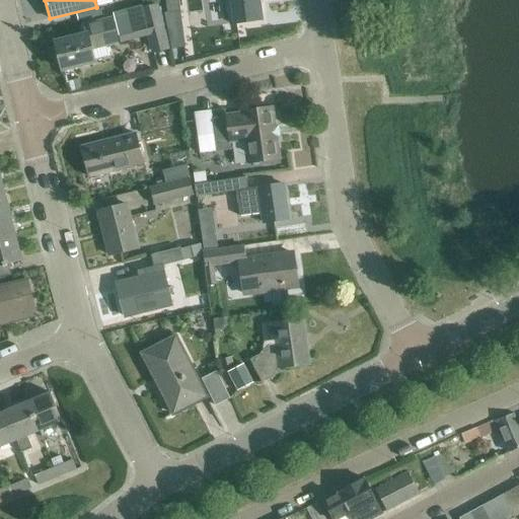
[(164,0),(167,14),(179,12),(177,0),(164,0)]
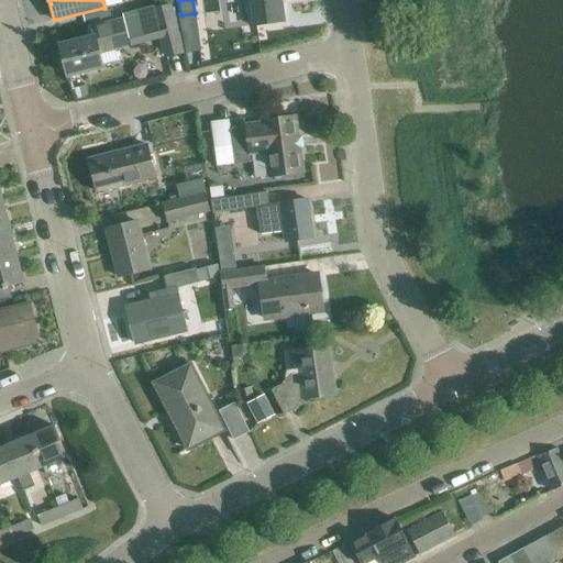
[(247,0),(251,29),(283,24),(279,0),(247,0)]
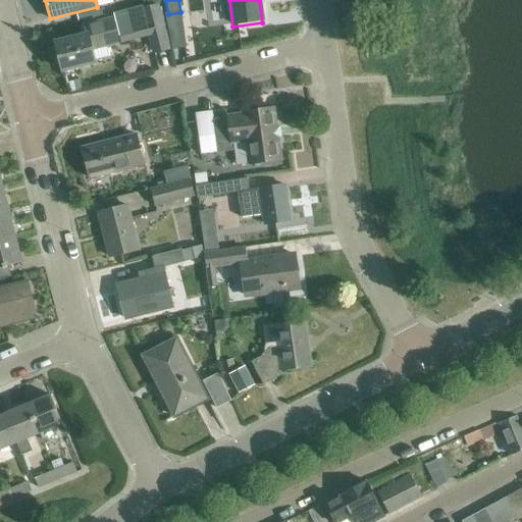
[(142,11),(153,54),(167,51),(157,7),(142,11)]
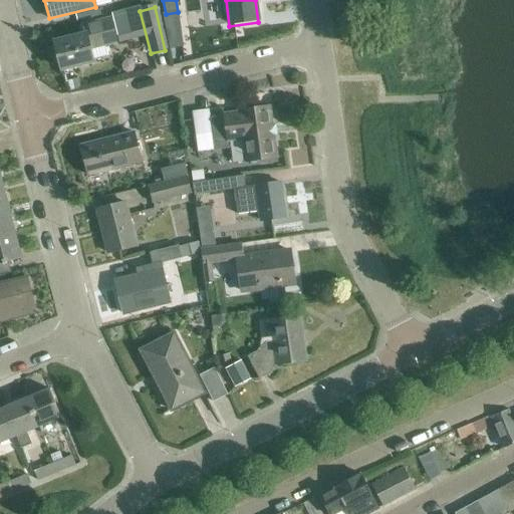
[(83,28),(85,36),(55,43),(61,70),(92,62),(89,49),(114,43),(109,22),(83,28)]
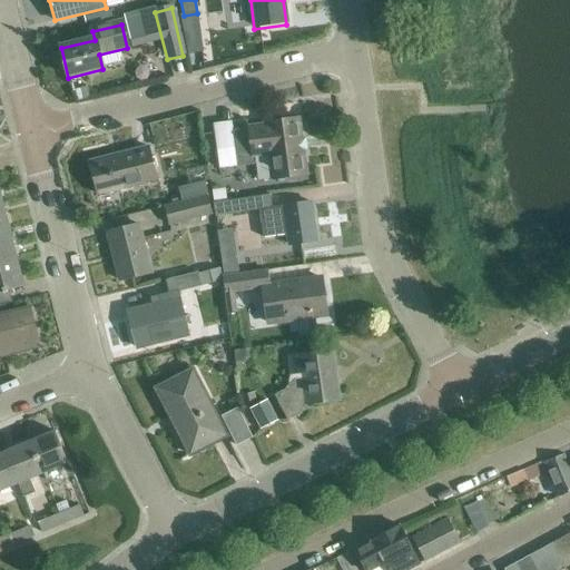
[(268,157),(272,182),(306,177),(298,119),(263,125),(264,126),(247,128),(247,130),(234,133),(238,169),(253,167),(252,159),(268,157)]
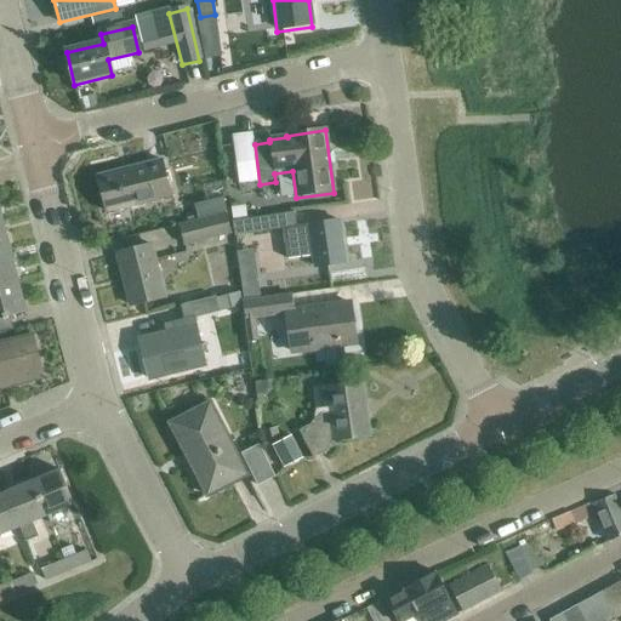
[(98,177),(107,214),(172,197),(163,160),(98,177)]
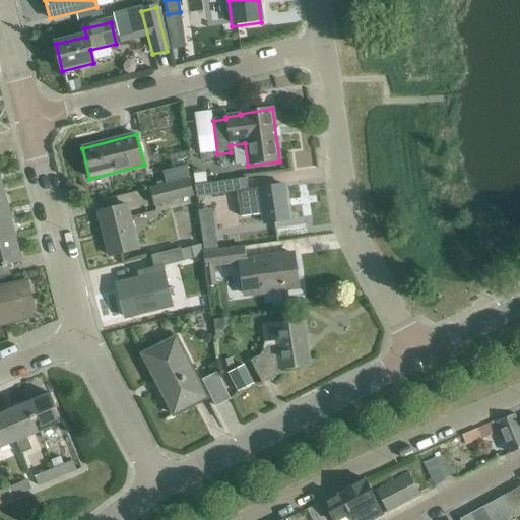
[(186,166),(161,172),(166,185),(189,178),(186,166)]
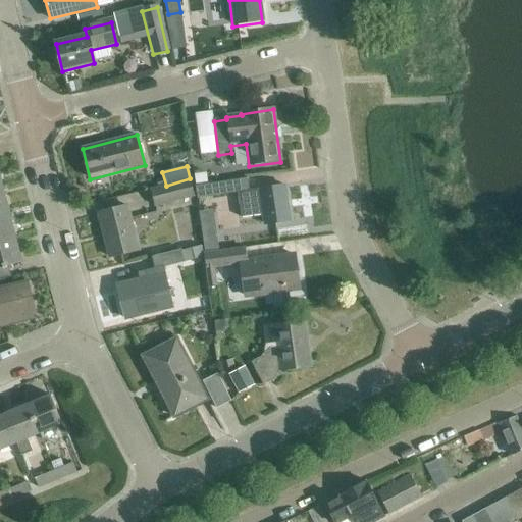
[(149,190),(154,207),(195,197),(190,178),(166,186),(149,190)]
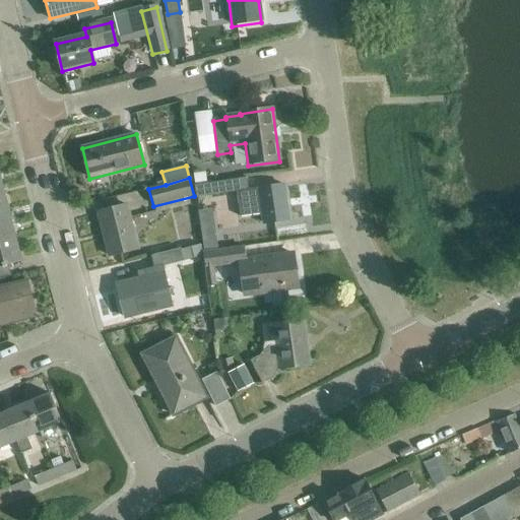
[(196,198),(236,193),(240,218),(263,215),(264,224),(288,220),(284,185),(248,190),(247,179),(194,186),(196,198)]
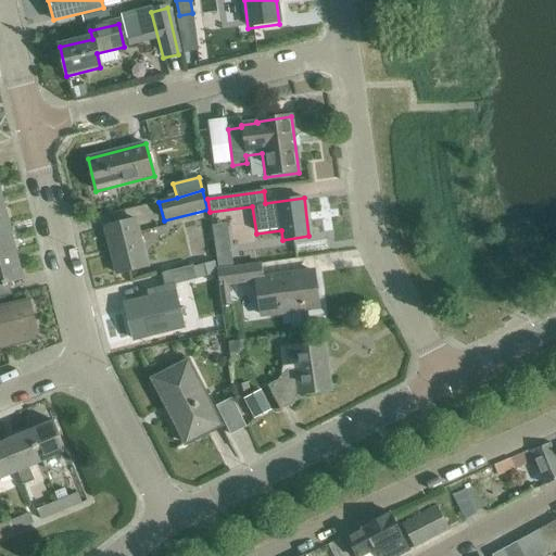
[(138,236),(135,223),(134,220),(104,228),(116,275),(147,267),(138,236)]
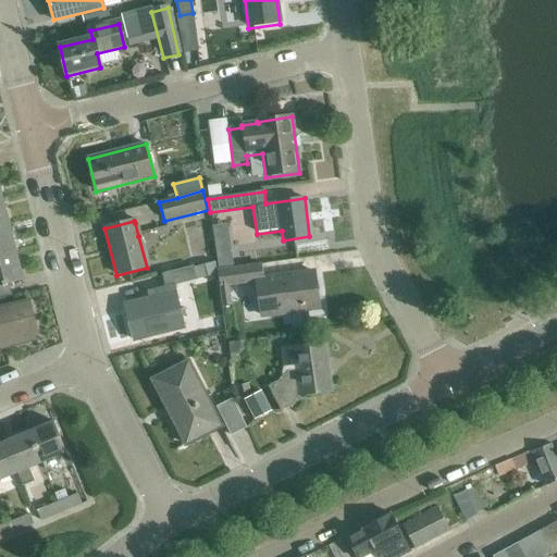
[(0,227),(0,257),(15,252),(9,225),(0,227)]
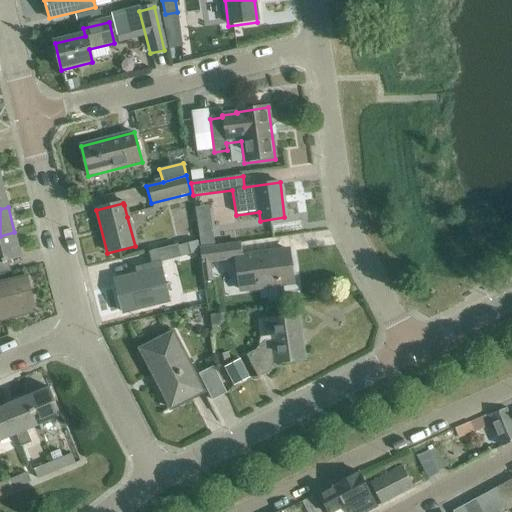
[(0,236),(0,262),(21,257),(14,232),(0,236)]
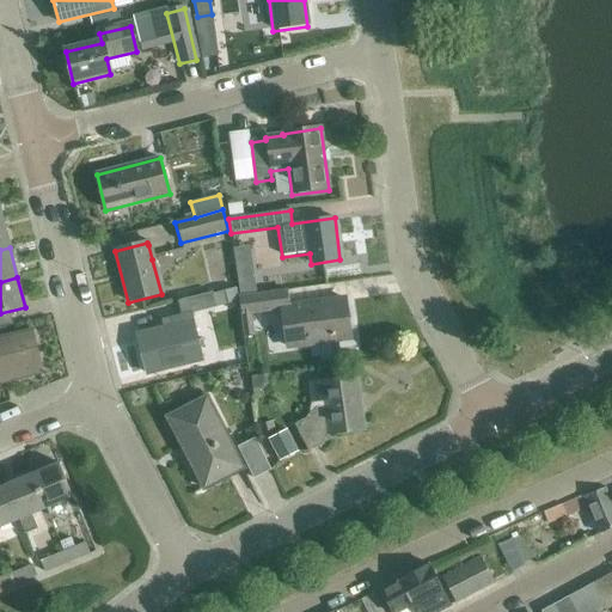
[(237,289),(212,295),(212,293),(178,301),(182,317),(169,320),(171,328),(136,336),(146,374),(201,360),(190,314),(239,303),(237,289)]
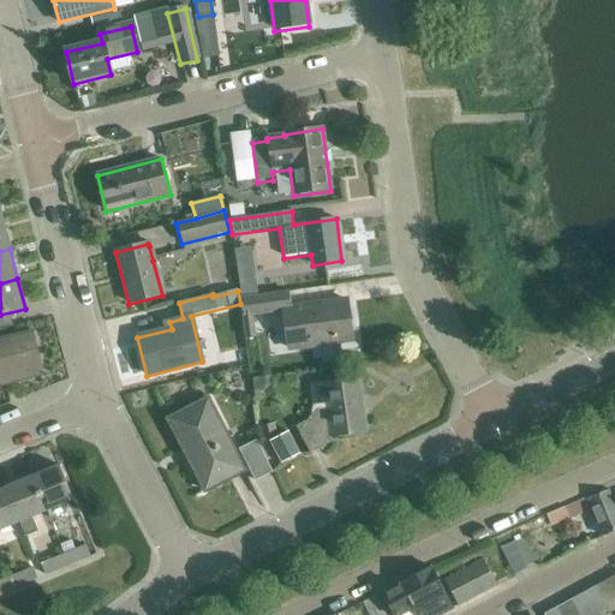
[(320,339),(352,334),(348,302),(290,310),(287,293),(240,299),(245,339),(257,338),(254,315),(284,311),(288,348),(321,344),(320,339)]
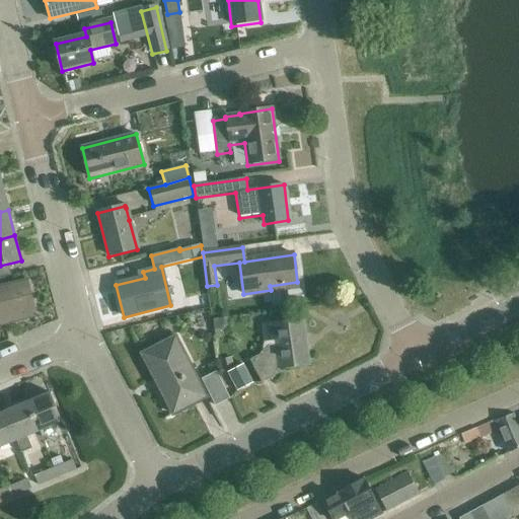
[(0,325),(4,325),(2,317),(33,310),(26,280),(0,285),(0,325)]
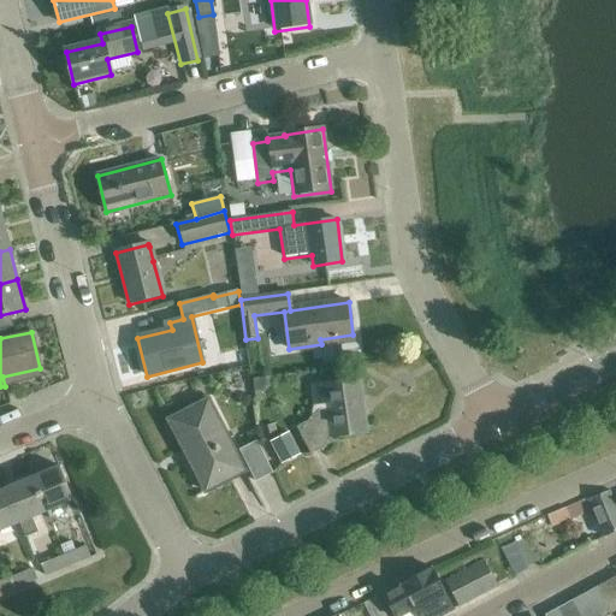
[(332,439),(366,434),(359,381),(324,385),(327,409),(321,410),(308,421),(309,424),(296,431),(309,457),(333,444),(332,439)]
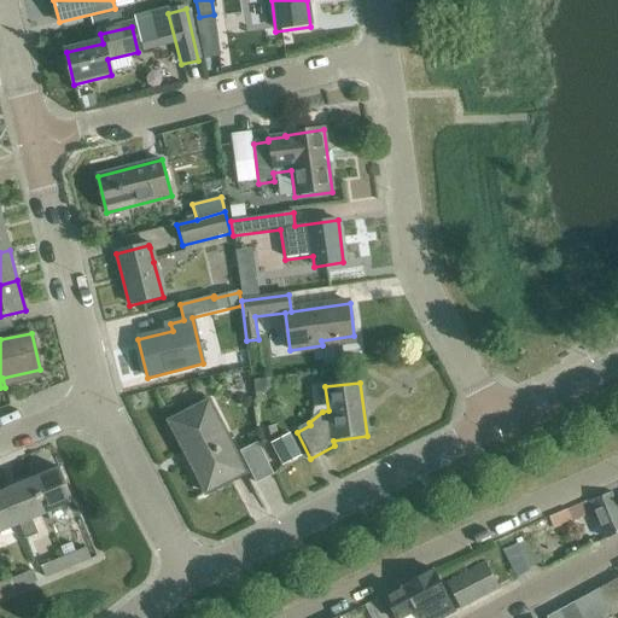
[(168,423),(204,494),(245,473),(208,402),(168,423)]
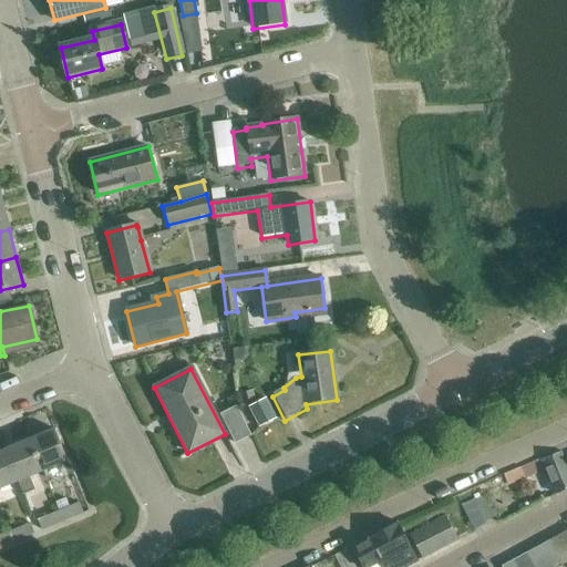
[(219,414),(235,443),(250,435),(235,405),(219,414)]
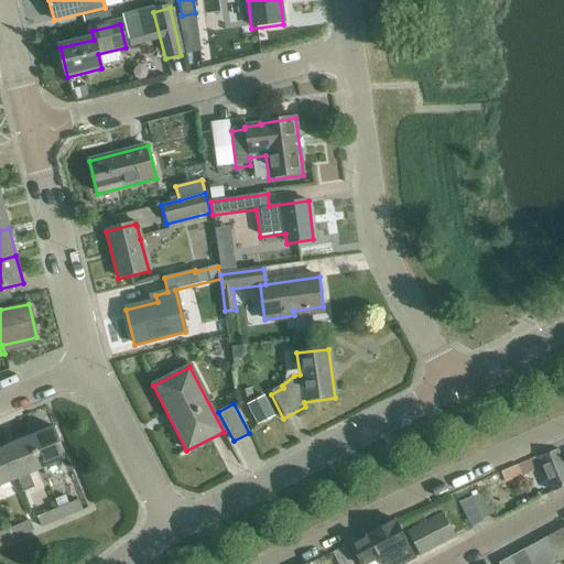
[(54,427),(29,438),(42,470),(68,461),(54,427)]
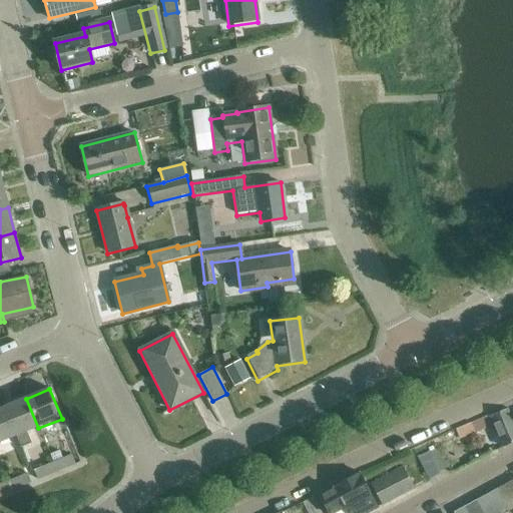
[(26,399),(4,408),(16,437),(21,449),(31,445),(26,433),(38,428),(26,399)]
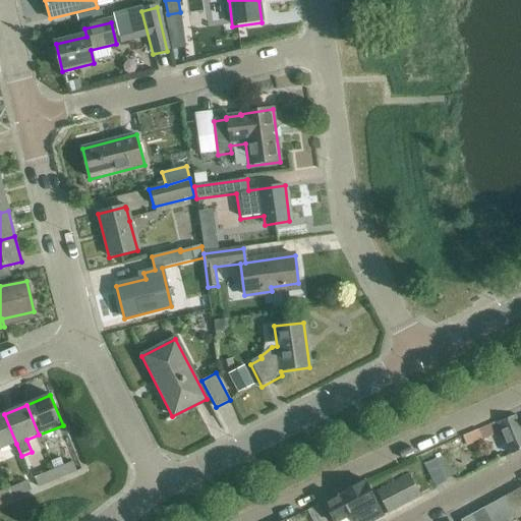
[(4,414),(0,415),(0,450),(16,444),(4,414)]
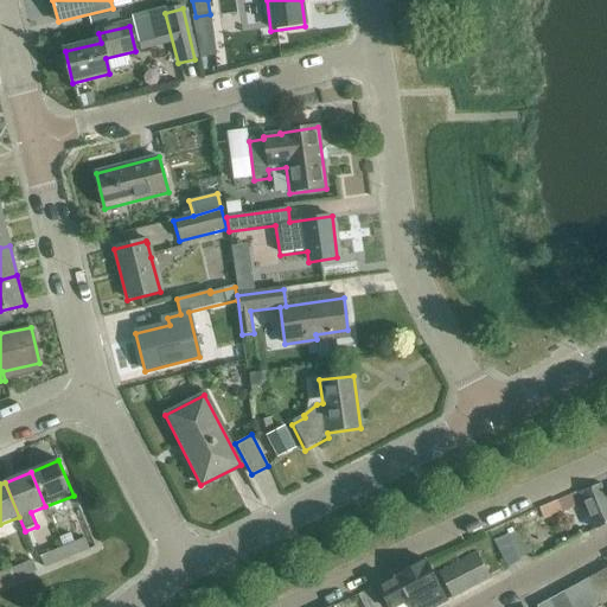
[(606,524),(606,503),(600,484),(579,493),(594,530),(606,524)]
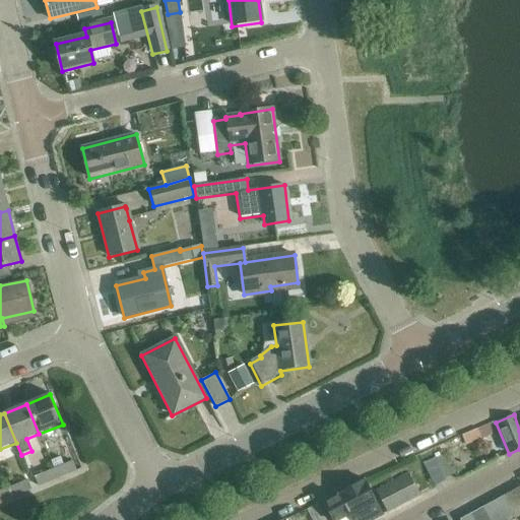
[(462,436),(466,446),(483,439),(479,429),(462,436)]
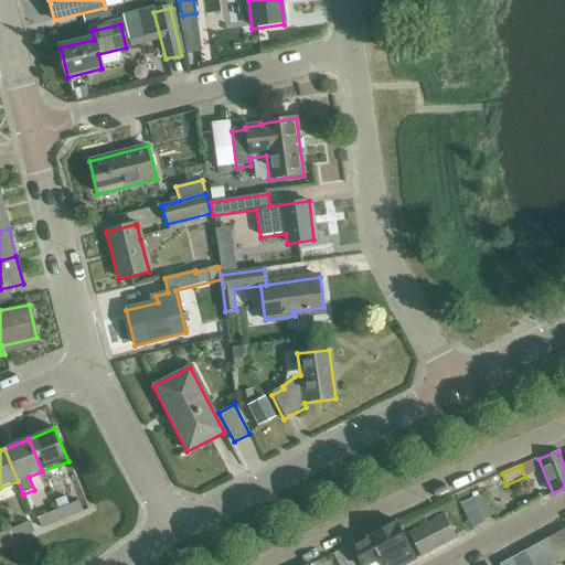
[(471,500),(482,521),(494,514),(483,493),(471,500)]
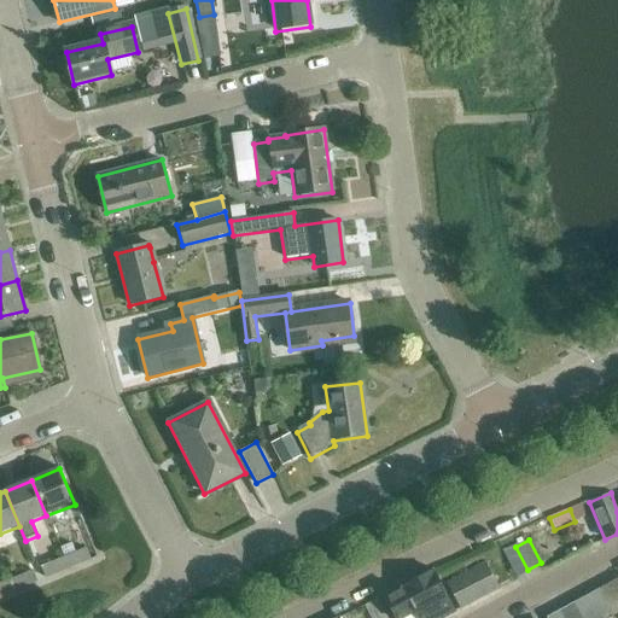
[(63,557),(68,569),(88,561),(82,548),(63,557)]
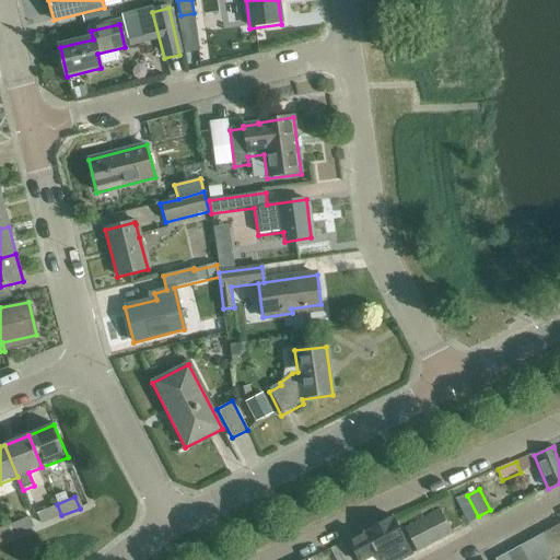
[(61,516),(56,504),(36,513),(41,525),(61,516)]
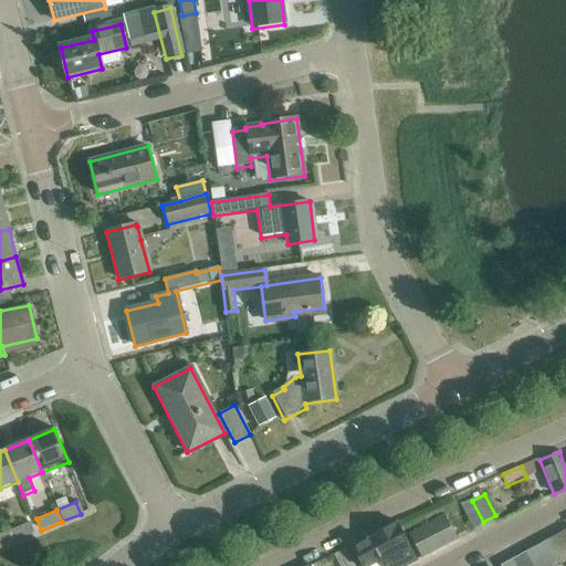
[(409,534),(421,558),(457,540),(444,516),(409,534)]
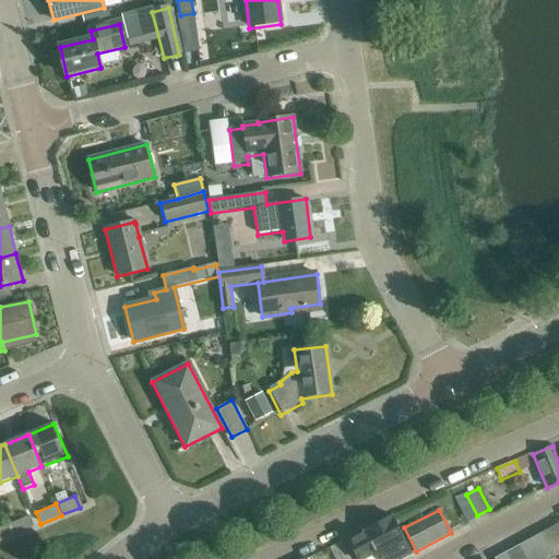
[(392,515),(365,531),(365,532),(348,540),(357,558),(402,558),(412,554),(392,515)]
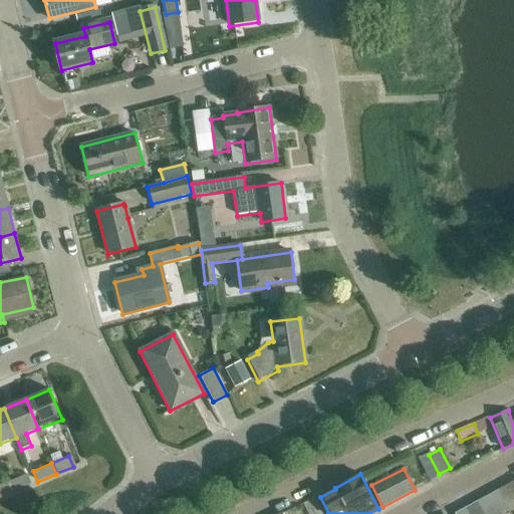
[(26,475),(8,482),(12,493),(31,485),(26,475)]
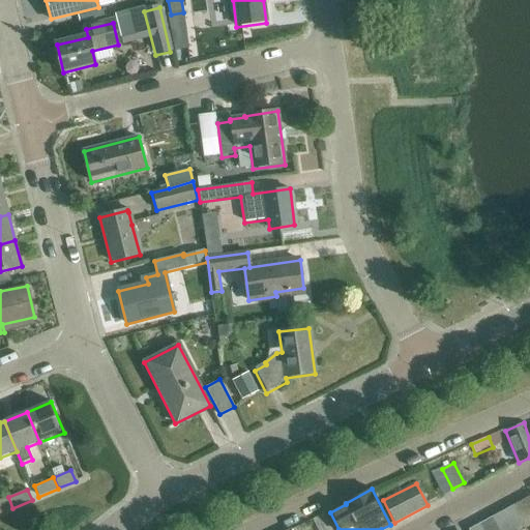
[(529,496),(512,506),(525,529),(529,526),(529,496)]
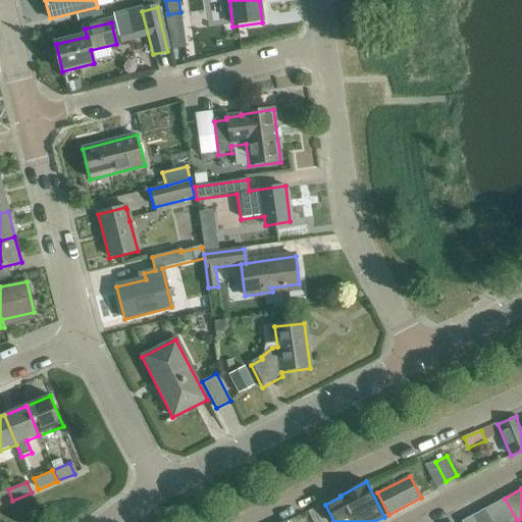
[(0,506),(12,501),(8,489),(0,492),(0,506)]
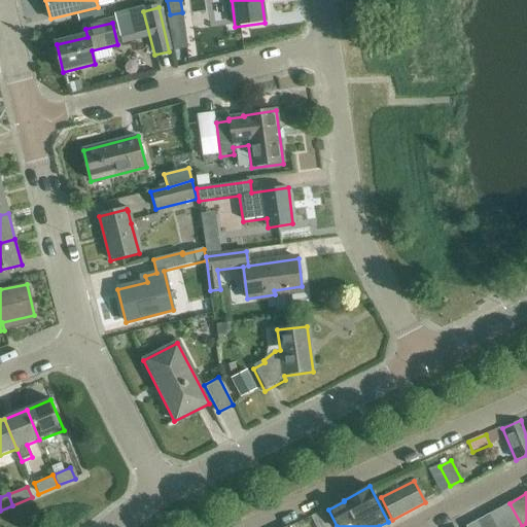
[(510,503),(498,510),(507,526),(521,526),(522,526),(510,503)]
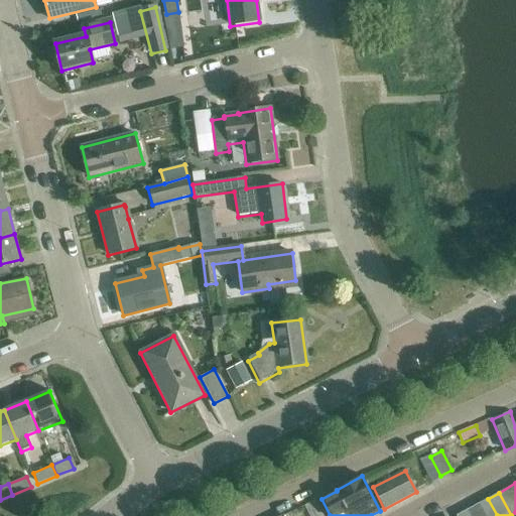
[(478,505),(484,515),(497,515),(488,499),(478,505)]
